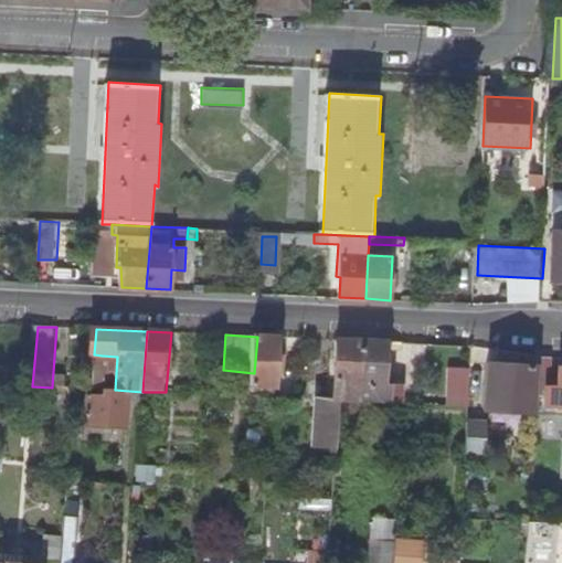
[(257,337),(254,373),(253,395),(276,397),(279,374),(285,375),(287,357),(281,356),(283,338),(257,337)]
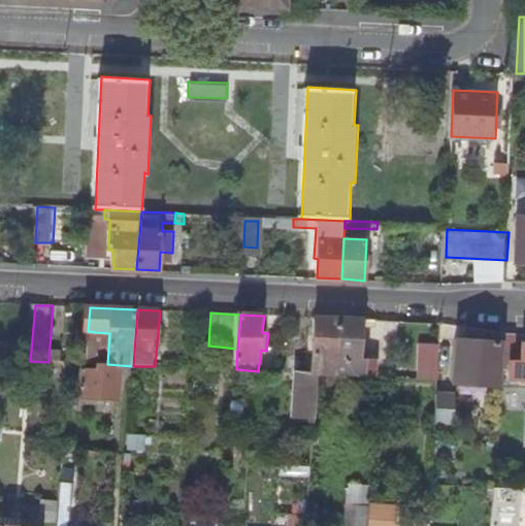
[(343,319),(320,318),(317,357),(308,357),(306,373),(320,374),(337,374),(343,319)]
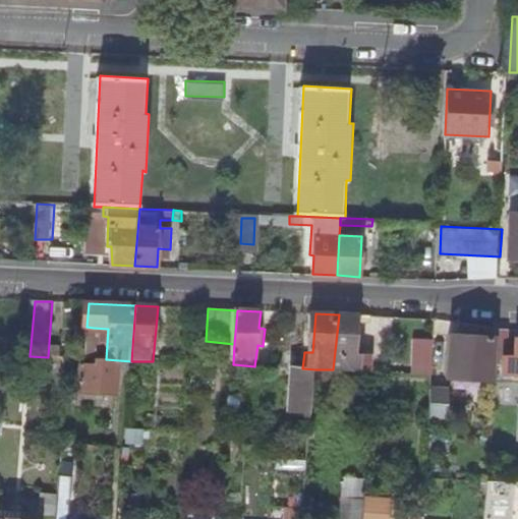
[(361,316),(339,314),(333,369),(357,371),(361,316)]
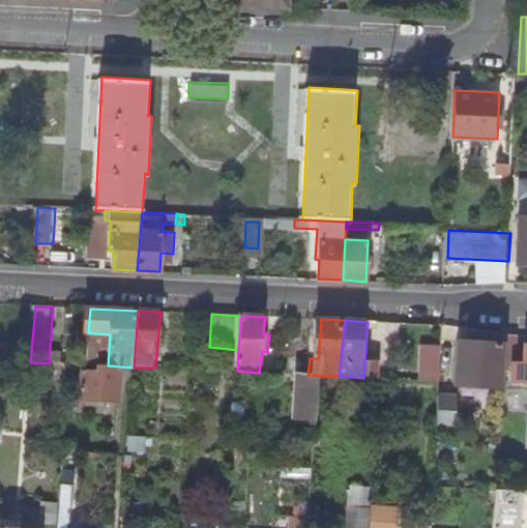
[(110,334),(95,333),(94,365),(99,365),(108,365),(110,334)]
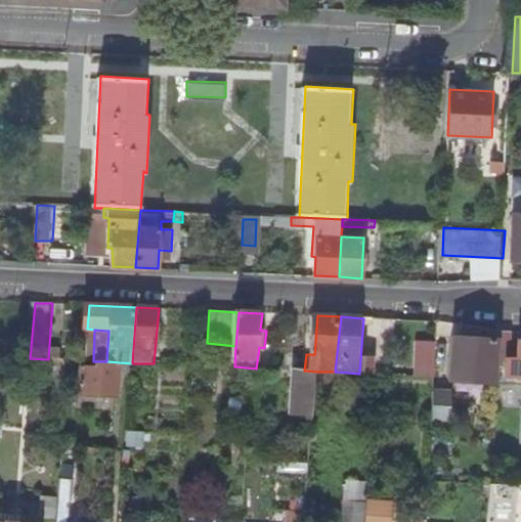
[(517,330),(502,330),(501,339),(500,363),(514,364),(514,377),(520,377),(520,349),(516,349),(517,330)]
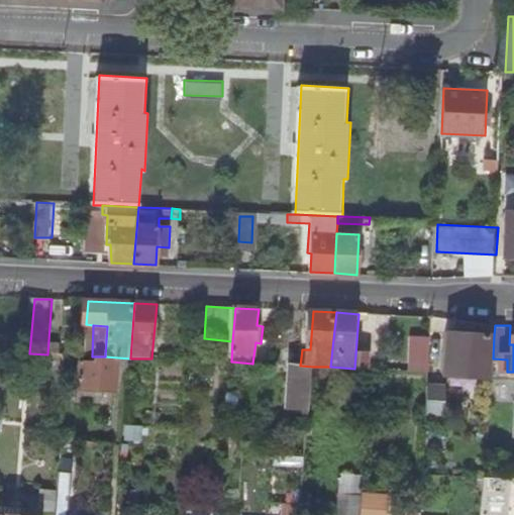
[(493,358),(494,334),(488,334),(488,330),(483,329),(483,333),(449,332),(447,378),(491,380),(493,358)]
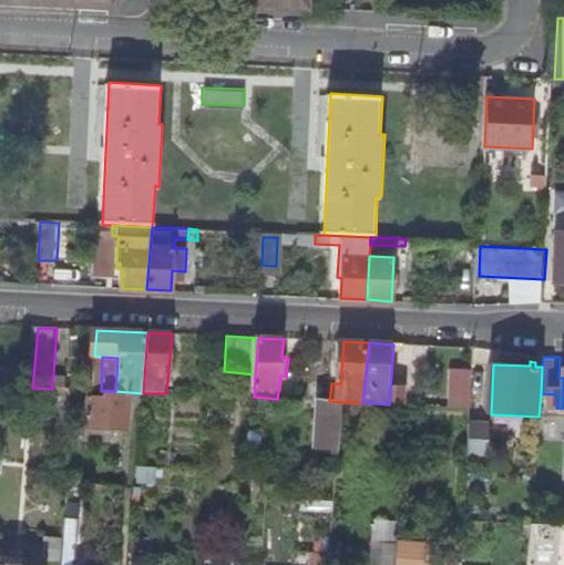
[(449,407),(472,404),(468,365),(444,367),(449,407)]
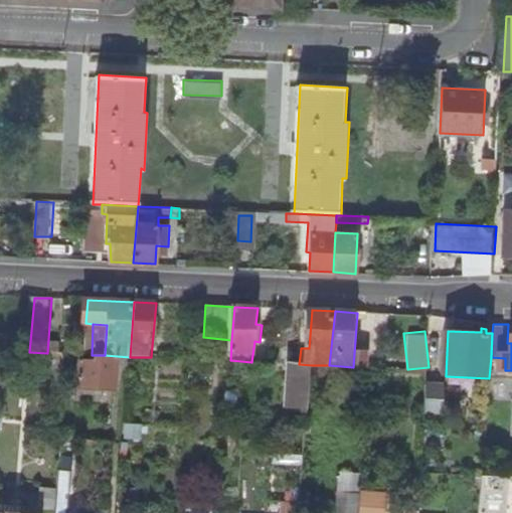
[(130,357),(105,355),(97,355),(97,362),(80,361),(78,389),(118,390),(119,379),(129,379),(130,357)]
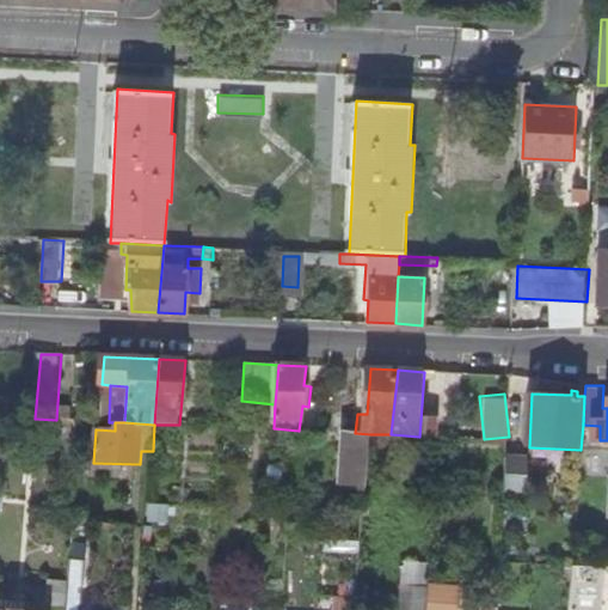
[(355,433),(344,433),(341,485),(367,488),(370,434),(355,433)]
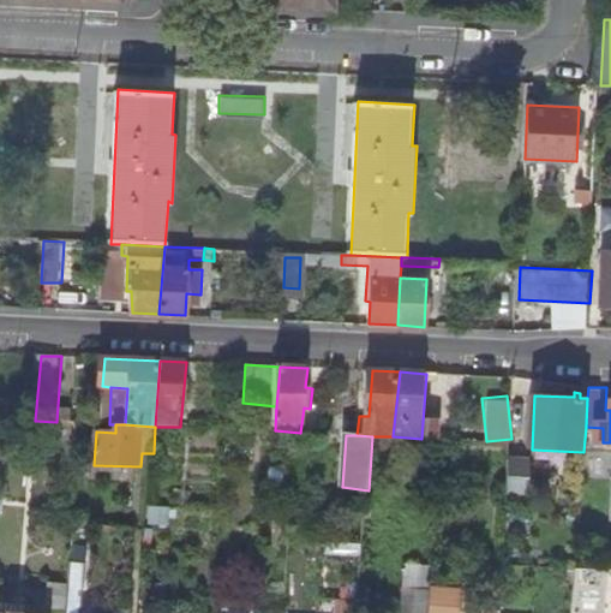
[(534,462),(511,459),(509,495),(531,497),(533,466),(534,462)]
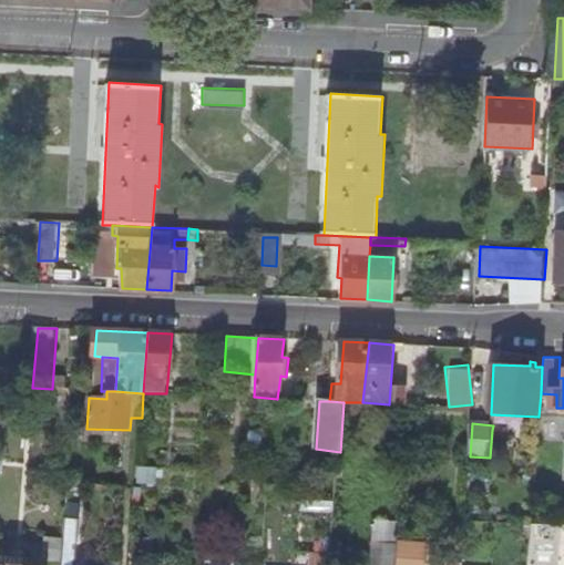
[(519,431),(492,430),(490,458),(516,459),(519,431)]
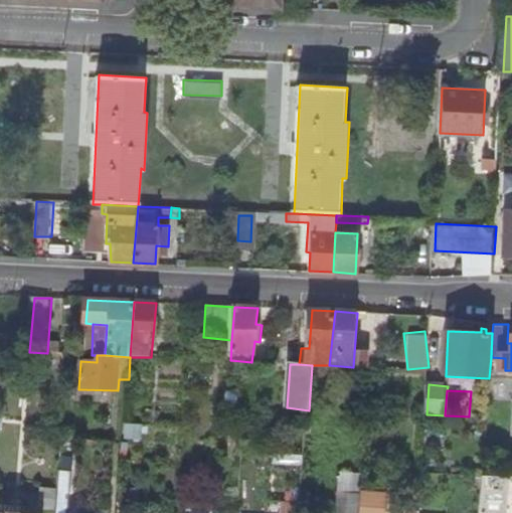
[(124,420),(123,437),(141,438),(143,421),(124,420)]
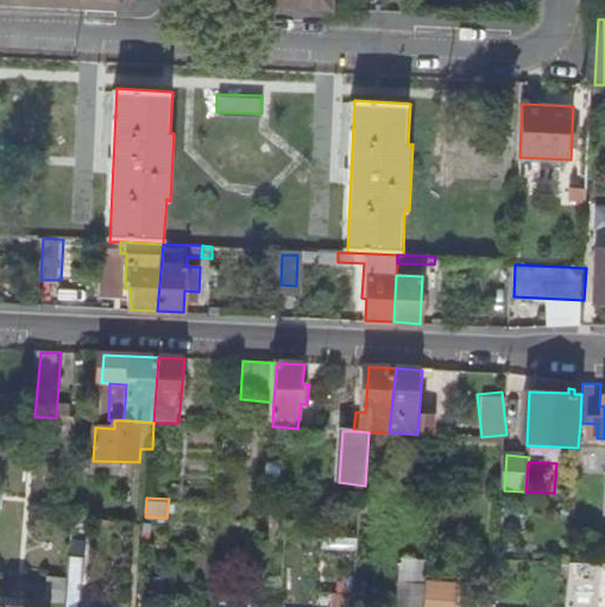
[(83,606),(88,559),(73,558),(68,606),(83,606)]
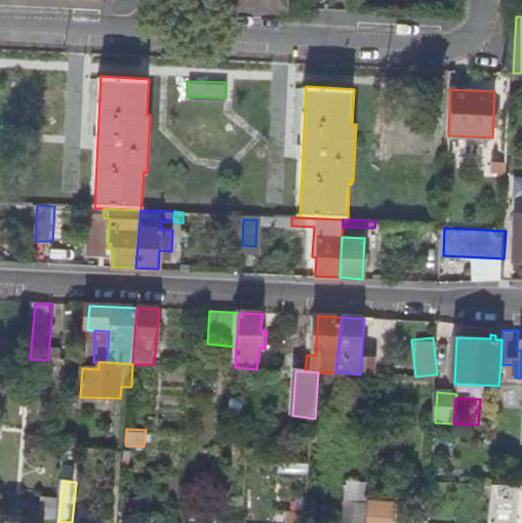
[(493,485),(490,522),(518,522),(520,504),(521,494),(521,486),(493,485)]
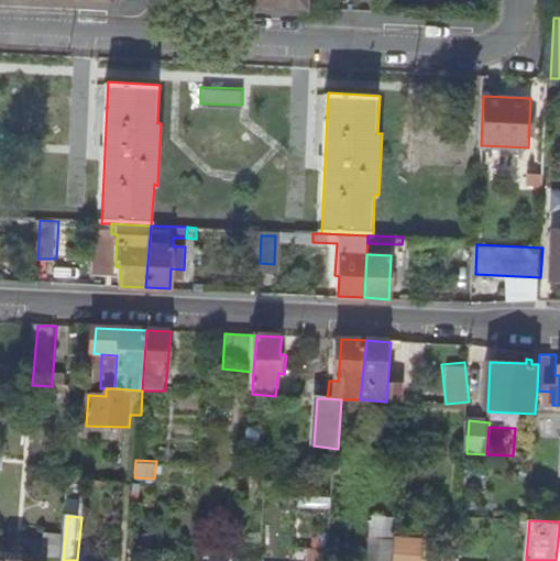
[(391,560),(394,537),(370,535),(366,560),(391,560)]
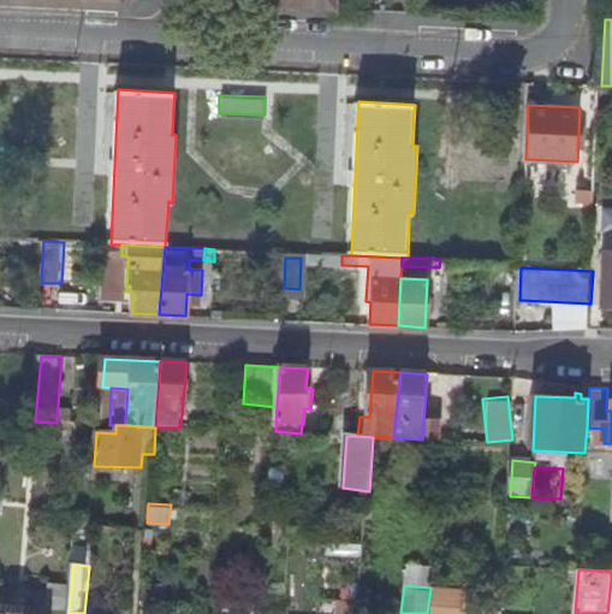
[(433,589),(429,613),(462,613),(464,590),(433,589)]
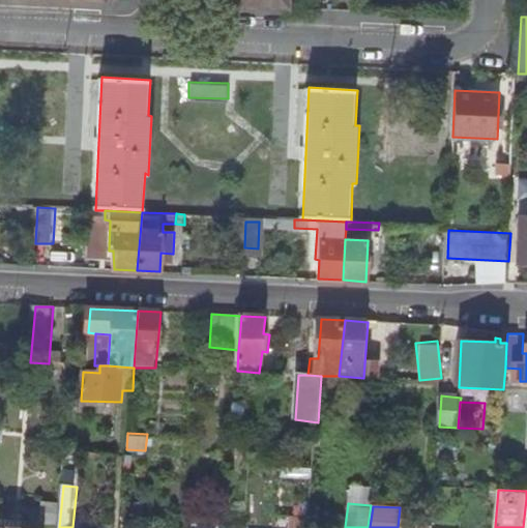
[(309,527),(310,517),(300,517),(299,527),(309,527)]
